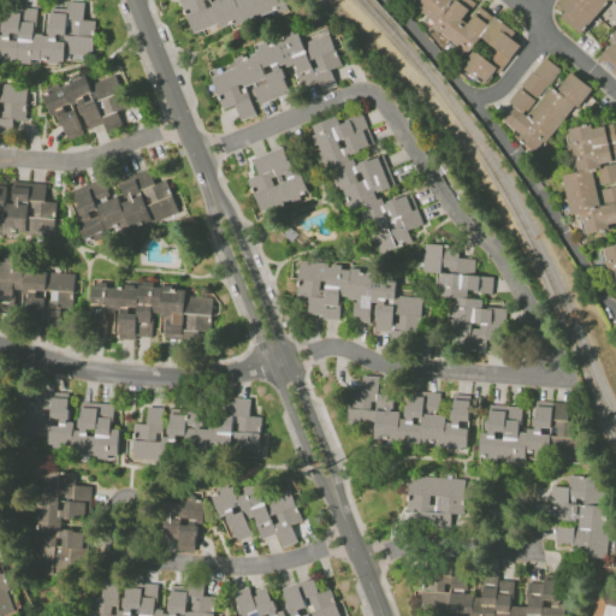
[(181,0),(190,33),(219,24),(219,25),(285,7),(283,0),(181,0)]
